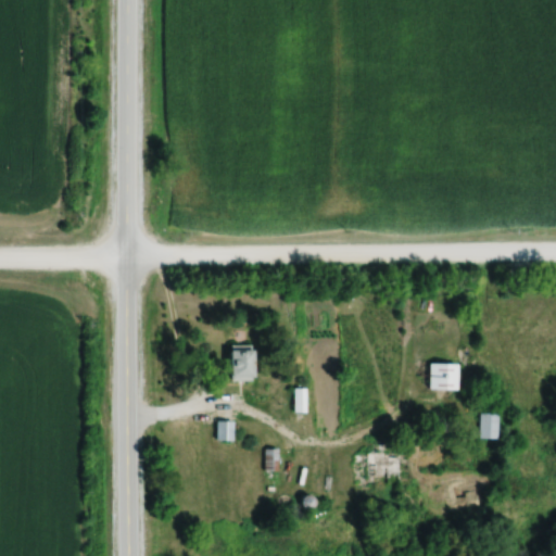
[(253,344),(229,344),(229,380),(253,380),(253,344)]
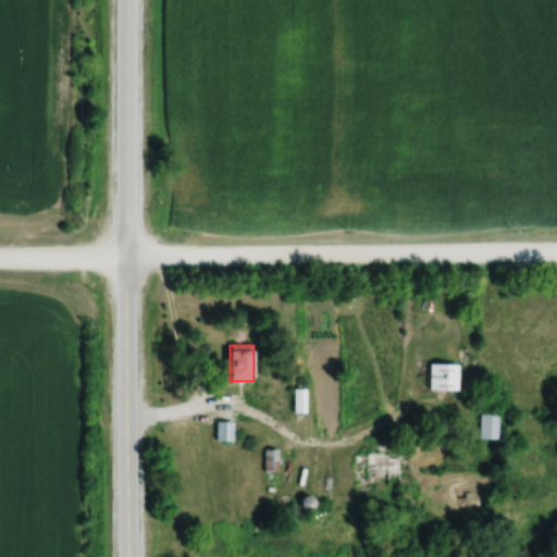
[(430,388),(457,388),(457,363),(430,363),(430,388)]
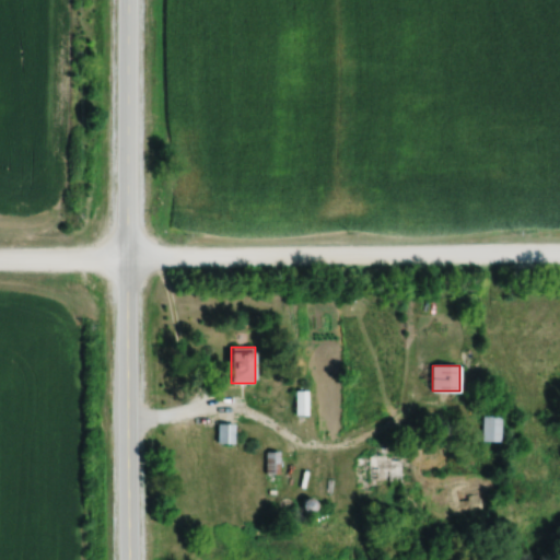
[(306,415),(307,391),(295,391),(295,415),(306,415)]
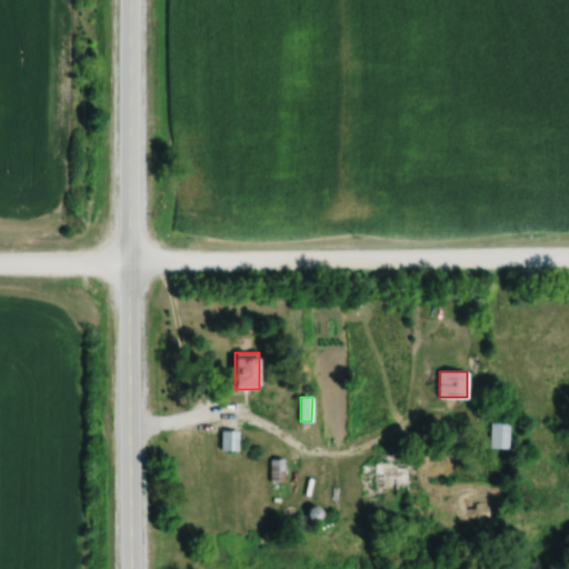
[(509,448),(509,422),(490,422),(490,448),(509,448)]
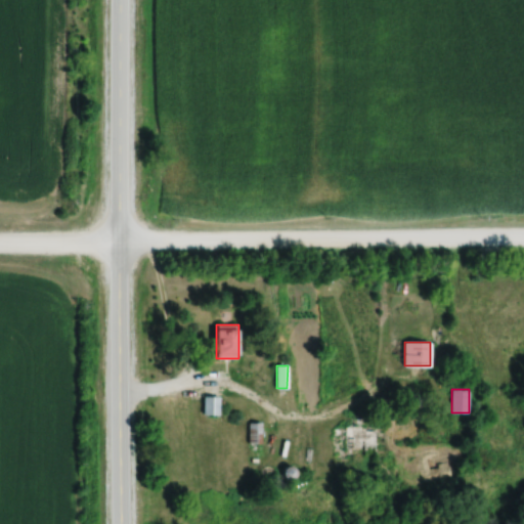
[(205,415),(218,415),(218,396),(205,396),(205,415)]
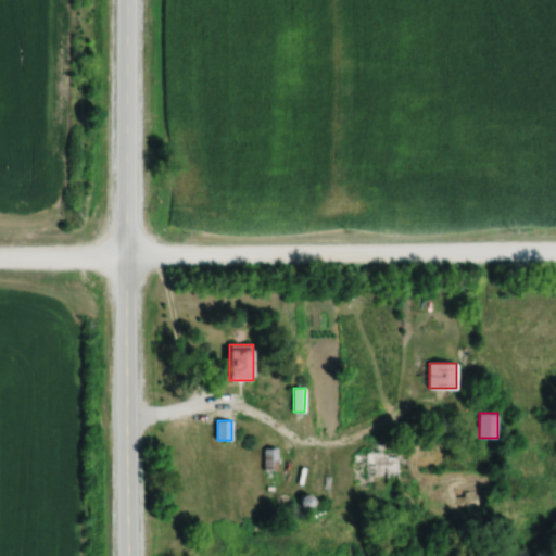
[(277,449),(265,449),(264,469),(276,470),(277,449)]
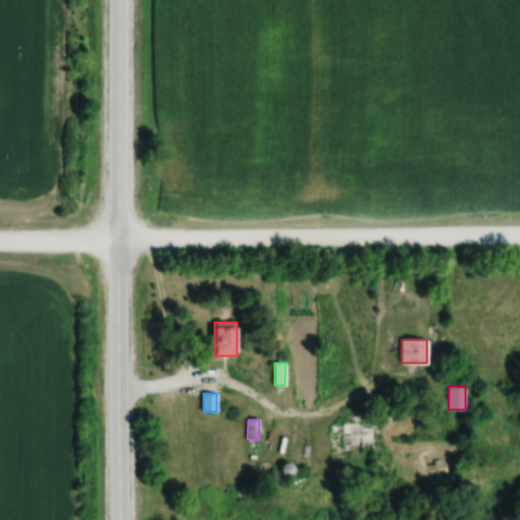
[(375,450),(375,430),(343,430),(343,450),(375,450)]
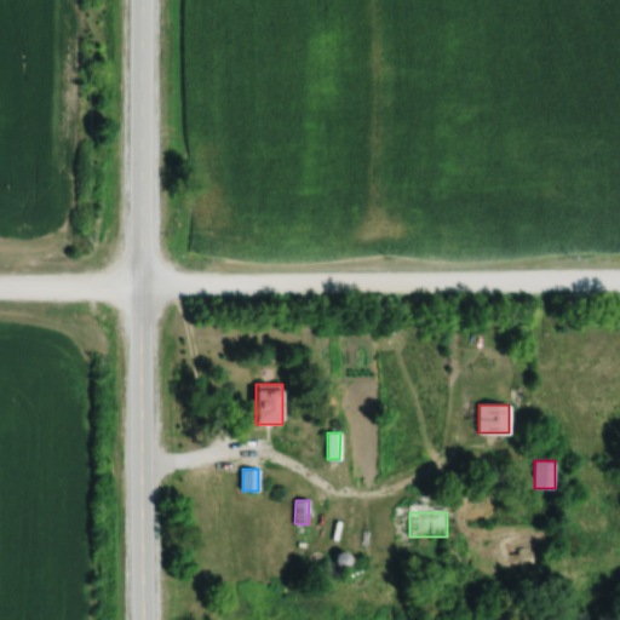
All buildings are outlined.
